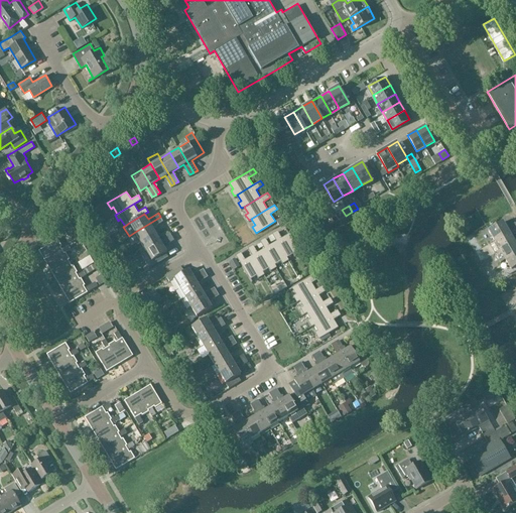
[(281,216),(276,219),(279,224),(284,221),(281,216)]
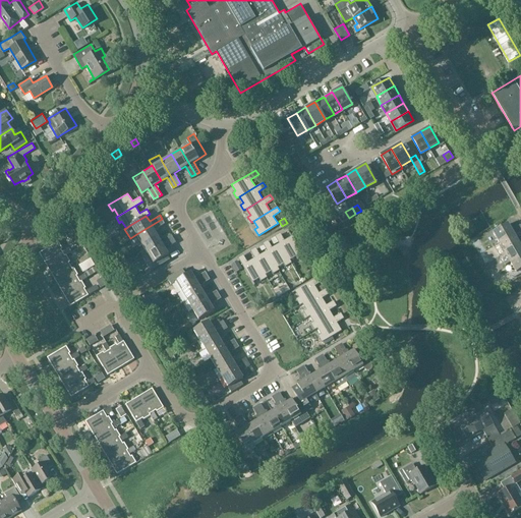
[(165,222),(162,219),(136,234),(142,243),(158,234),(154,229),(165,222)]
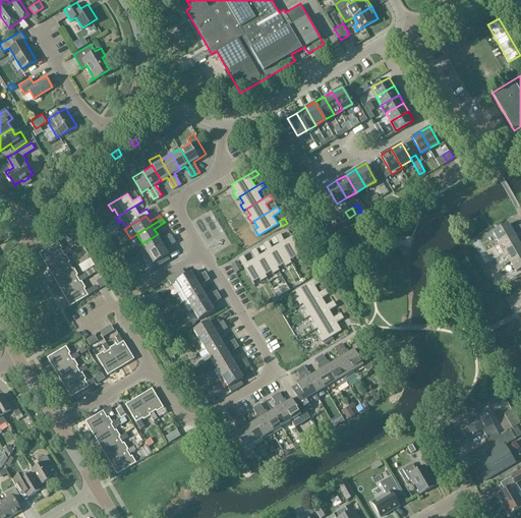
[(499,241),(520,228),(520,224),(520,223),(514,227),(515,228),(512,229),(508,222),(493,231),(499,241)]
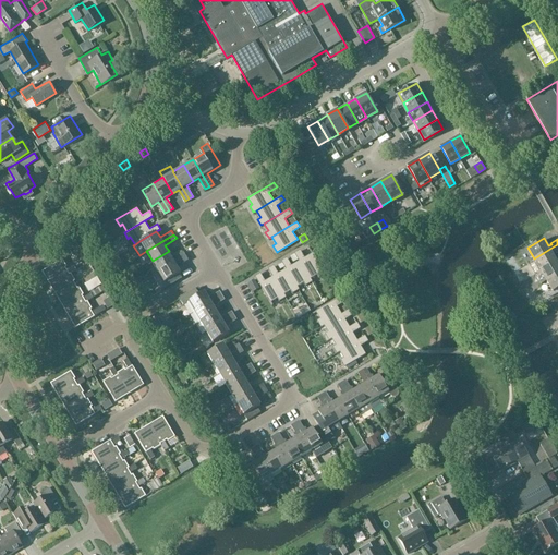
[(557,244),(534,258),(529,262),(534,273),(541,268),(556,260),(553,253),(556,251),(556,252),(557,250),(557,244)]
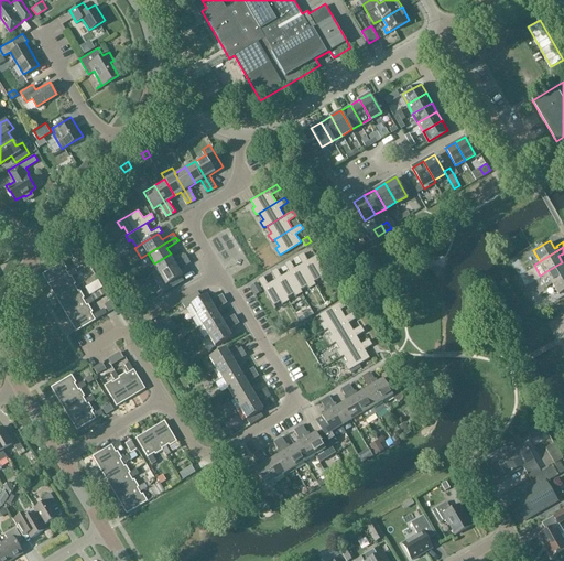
[(303,262),(314,280),(321,276),(323,279),(329,276),(316,255),(307,259),(303,251),(297,255),(301,260),(303,262)]
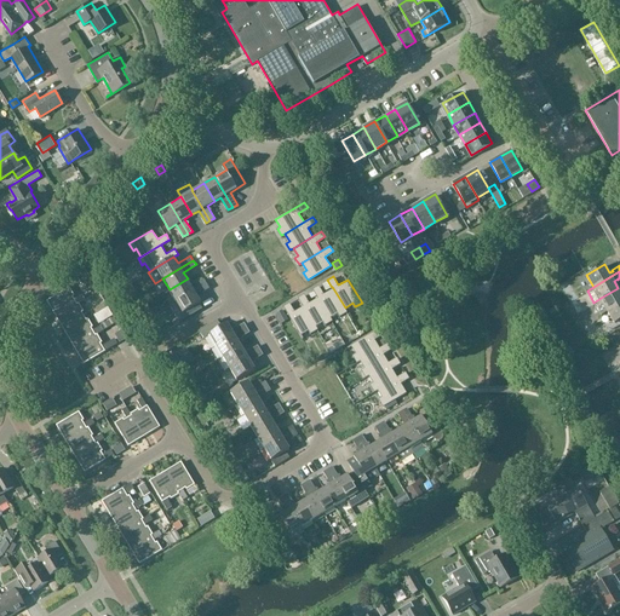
[(188,278),(170,289),(176,300),(207,282),(204,277),(191,286),(188,278)]
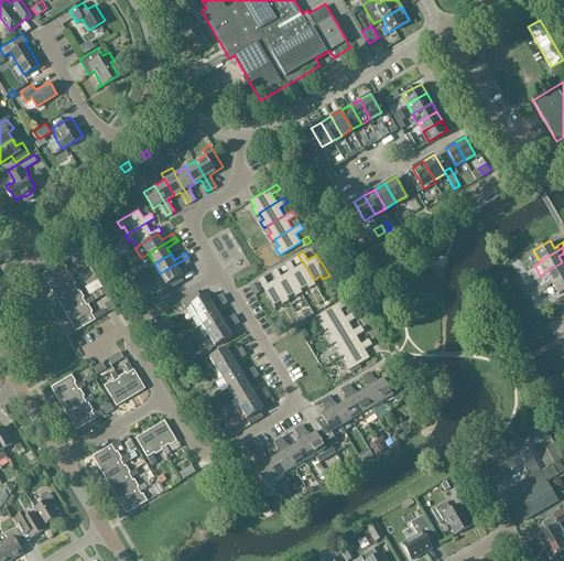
[(191,261),(188,257),(160,273),(169,289),(184,280),(181,276),(183,274),(180,268),(191,261)]
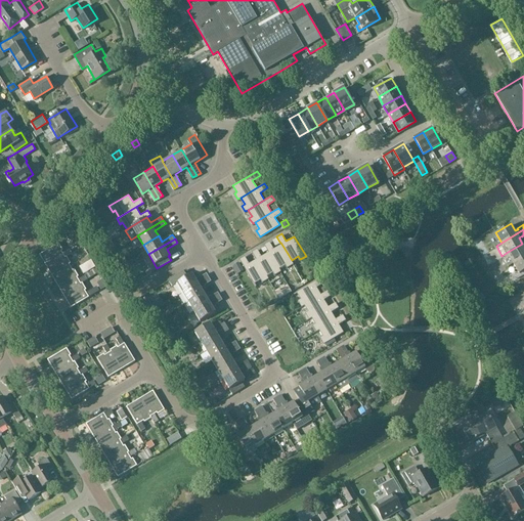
[(47,266),(67,255),(72,252),(70,248),(62,252),(61,250),(62,249),(58,242),(40,253),(47,266)]
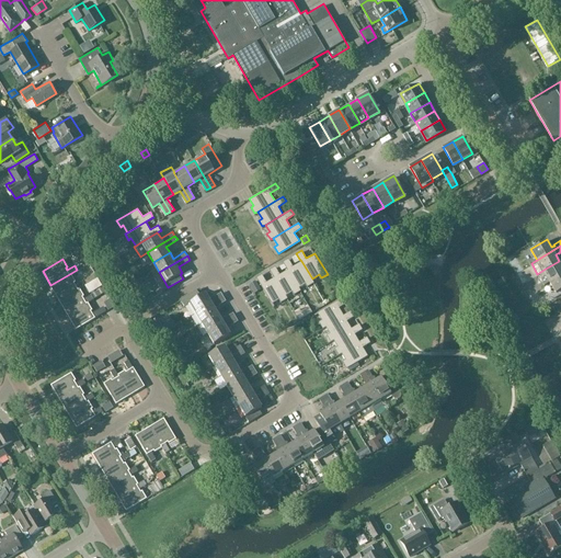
[(313,282),(312,279),(301,261),(293,265),(288,259),(283,261),(286,266),(288,269),(299,286),(306,283),(307,285),(313,282)]
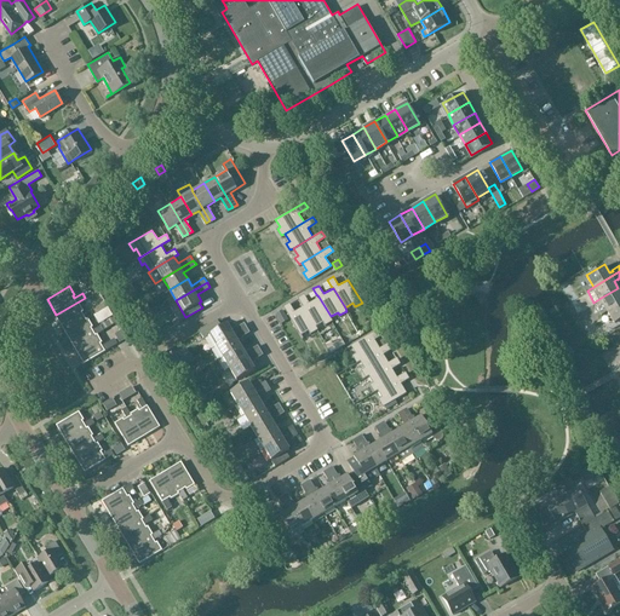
[(619,291),(618,288),(601,298),(608,310),(619,303),(619,291)]
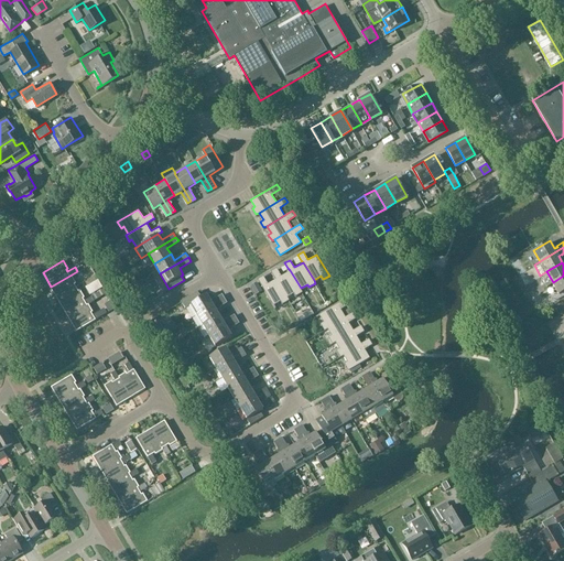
[(302,291),(301,288),(290,270),(281,276),(277,268),(271,270),(277,278),(288,295),(294,291),(296,294),(302,291)]
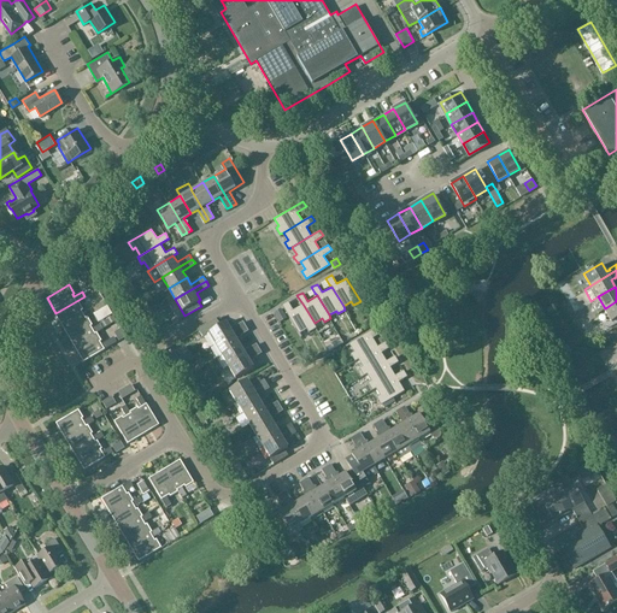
[(83,308),(78,300),(56,313),(65,329),(88,316),(94,312),(94,311),(107,304),(104,299),(90,306),(92,307),(83,312),(82,310),(83,308)]
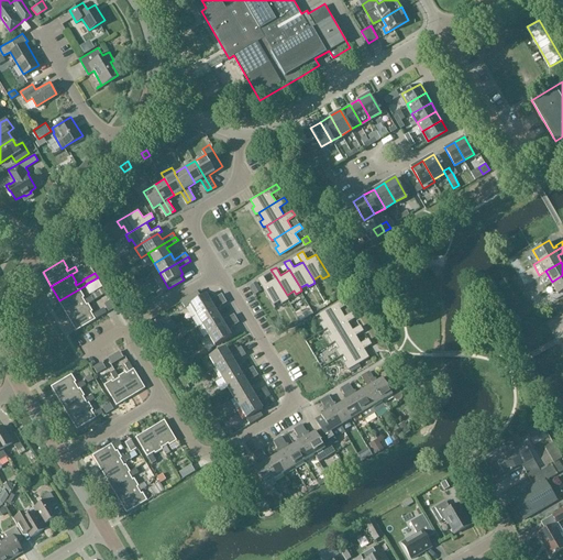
[(283,303),(288,298),(287,295),(276,277),(267,283),(263,275),(257,278),(273,304),(280,299),(283,303)]
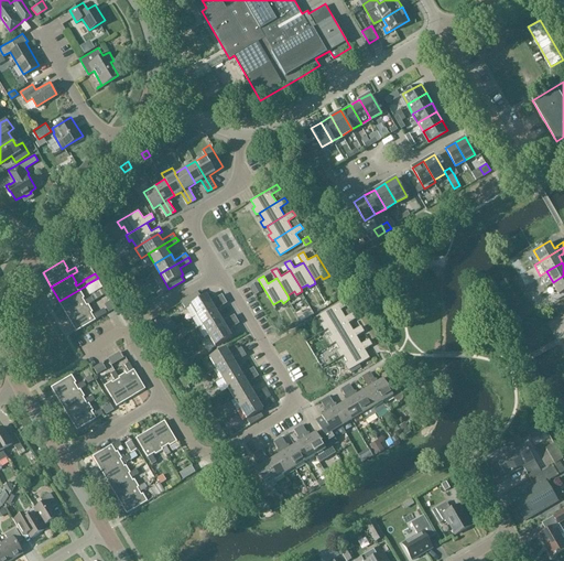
[(563,276),(553,282),(559,293),(563,290),(563,276)]
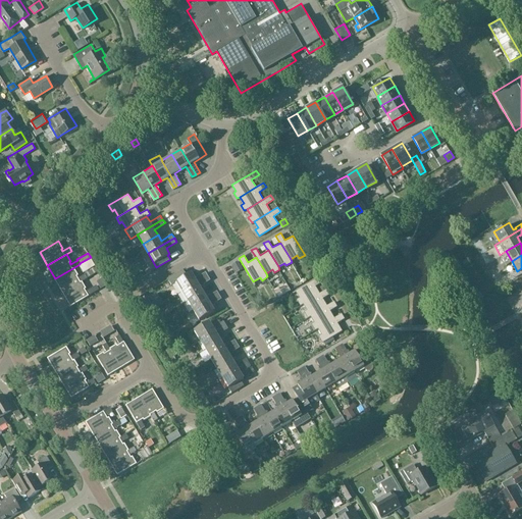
[(231,263),(237,271),(242,267),(237,260),(231,263)]
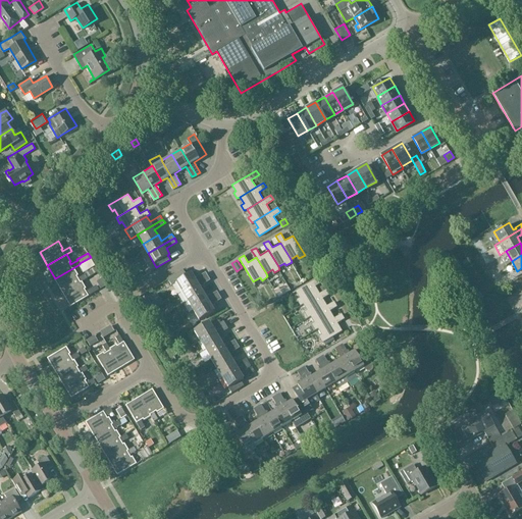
[(79,274),(74,267),(55,278),(63,292),(82,280),(88,277),(87,276),(98,269),(96,266),(85,273),(79,277),(76,274),(79,274)]
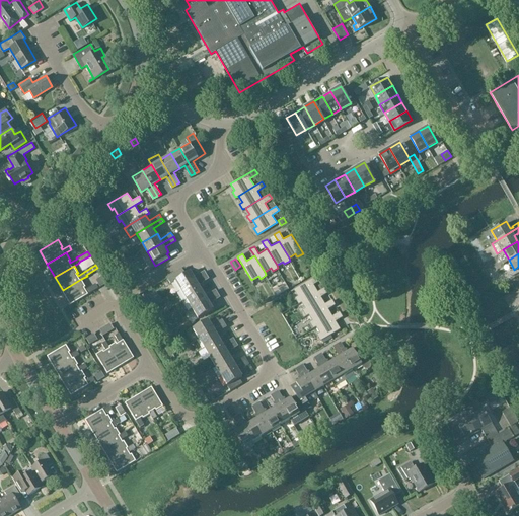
[(191,270),(184,274),(181,268),(167,276),(170,283),(175,280),(181,289),(207,274),(205,270),(194,276),(191,270)]
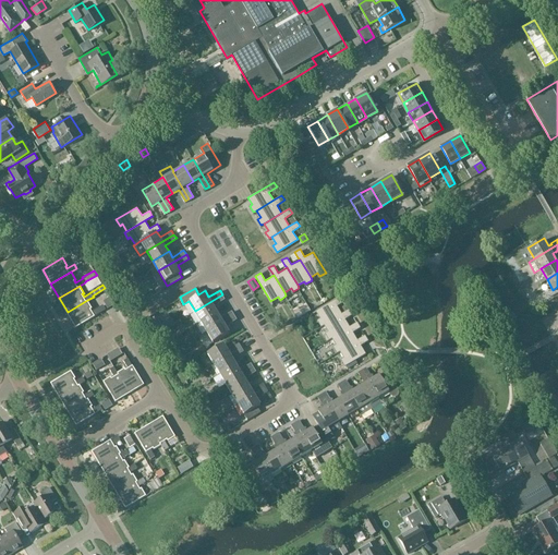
[(222,294),(195,311),(201,321),(217,311),(214,305),(225,298),(222,294)]
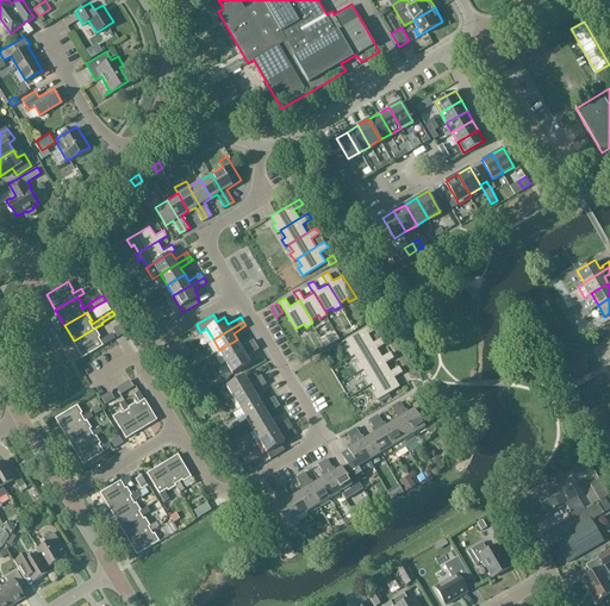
[(113,326),(112,326),(117,335),(125,331),(120,323),(119,323),(113,326)]
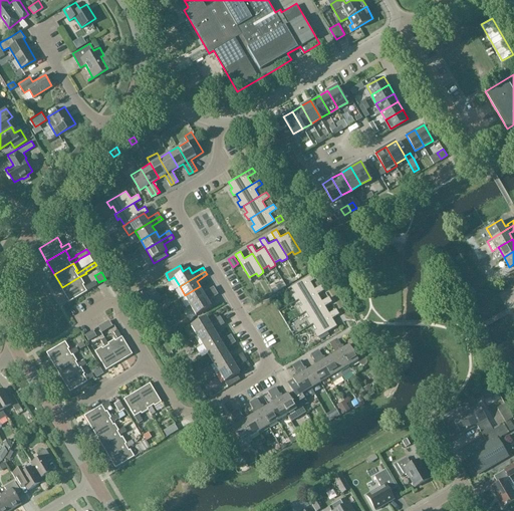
[(296,300),(298,298),(315,288),(314,288),(310,281),(317,276),(314,272),(291,286),(295,292),(292,294),(296,300)]
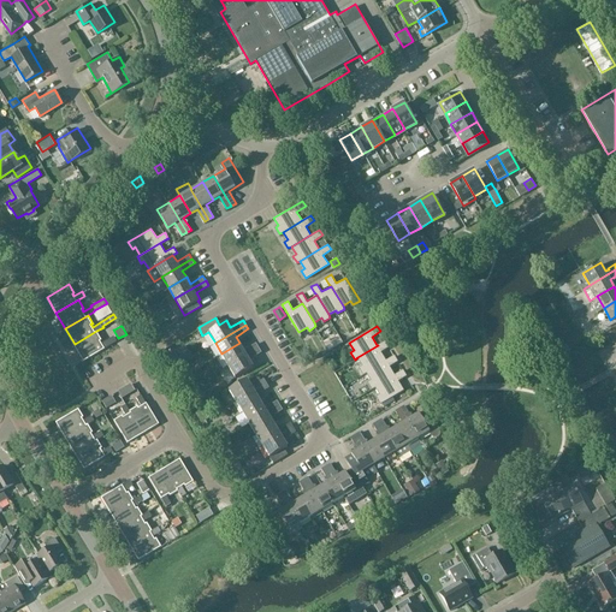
[(96,331),(75,344),(83,360),(105,348),(117,339),(113,334),(101,343),(100,339),(101,338),(96,331)]
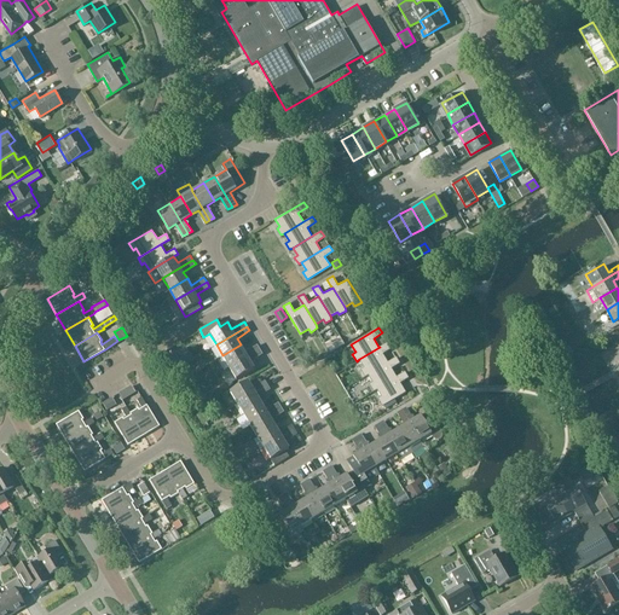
[(364,366),(362,369),(365,376),(369,373),(388,361),(382,353),(391,347),(387,342),(379,347),(380,347),(359,359),(364,366)]
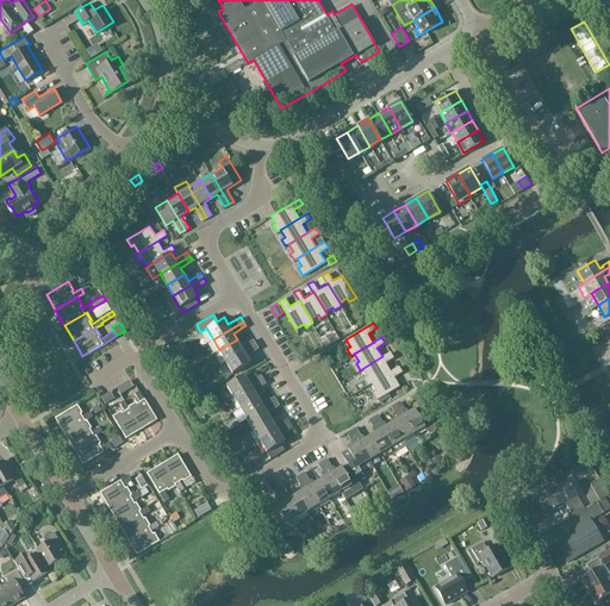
[(241,345),(237,339),(219,350),(226,361),(256,343),(254,338),(241,345)]
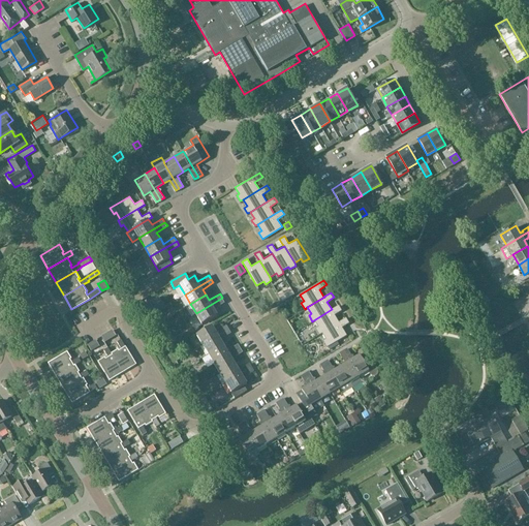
[(222,298),(196,313),(201,323),(218,314),(214,308),(224,302),(222,298)]
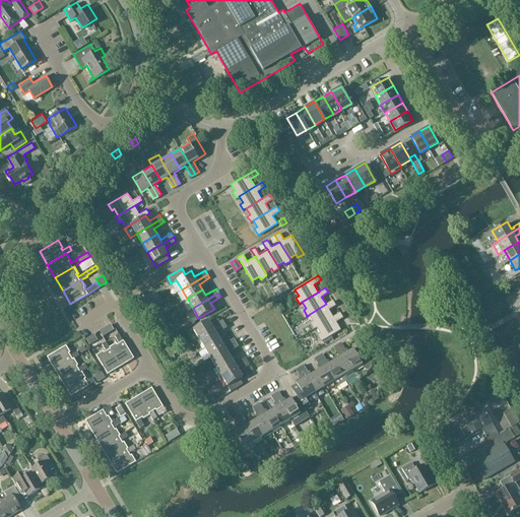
[(147,310),(154,306),(157,304),(154,299),(149,302),(146,296),(140,299),(146,310),(147,310)]
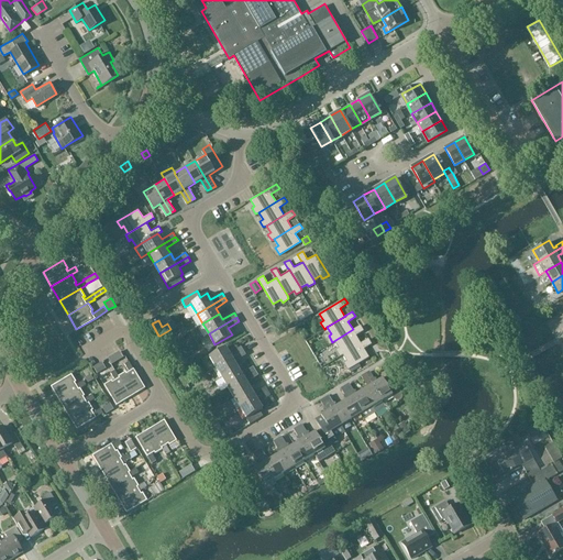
[(340,355),(343,353),(361,342),(355,335),(364,329),(361,325),(353,329),(335,340),(339,347),(337,349),(340,355)]
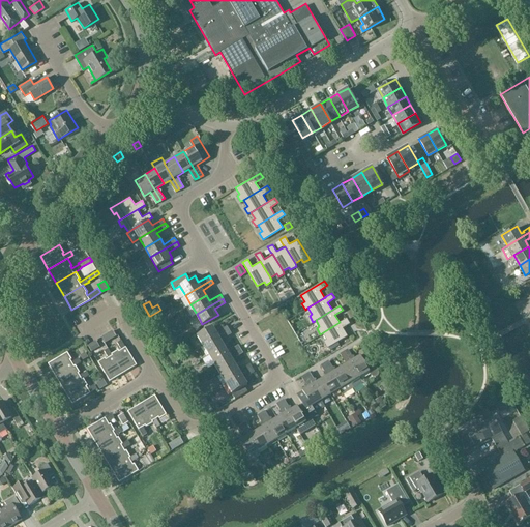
[(163,321),(157,312),(150,316),(155,325),(163,321)]
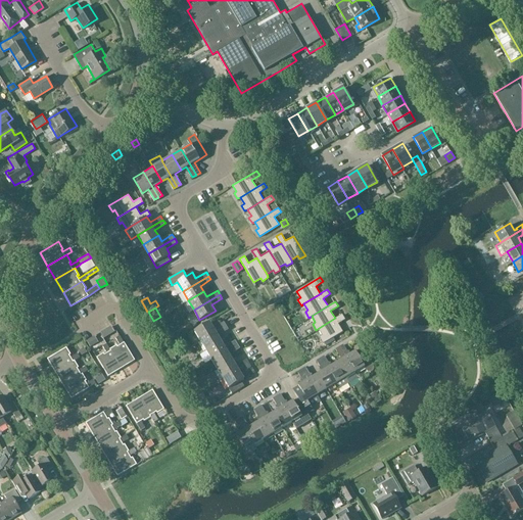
[(342,314),(335,318),(319,328),(323,335),(320,336),(323,342),(342,330),(338,323),(345,318),(342,314)]
